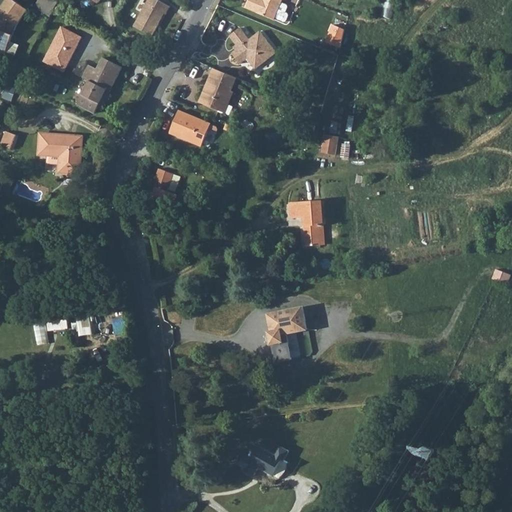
[(28,12),(15,2),(12,0),(8,0),(0,11),(0,49),(1,50),(5,43),(9,45),(17,27),(28,12)]
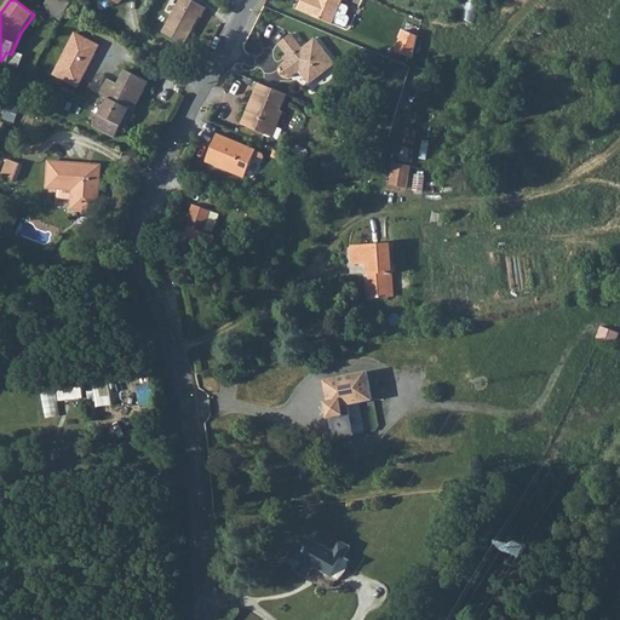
[(72,5),(62,0),(47,0),(46,4),(65,15),(72,5)]
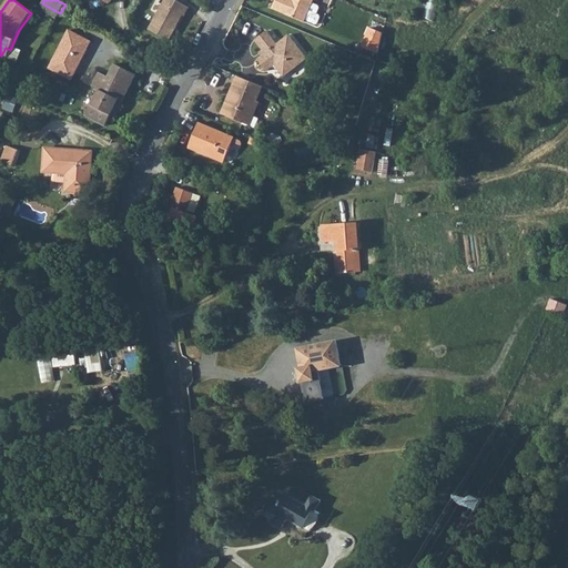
[(171,0),(166,0),(145,29),(164,43),(181,20),(182,21),(189,12),(171,0)]
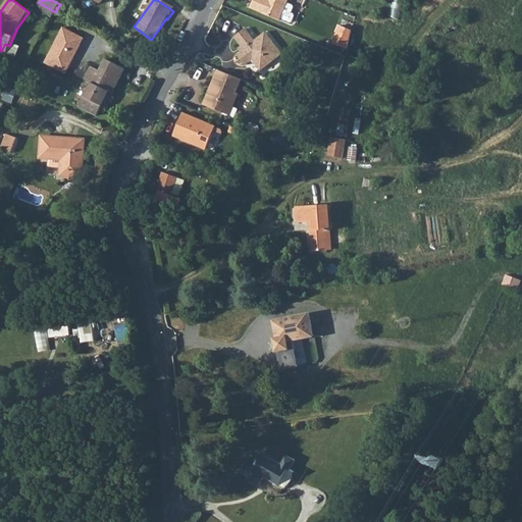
[(288,0),(253,0),(250,9),(278,21),(279,19),(286,4),(288,0)]
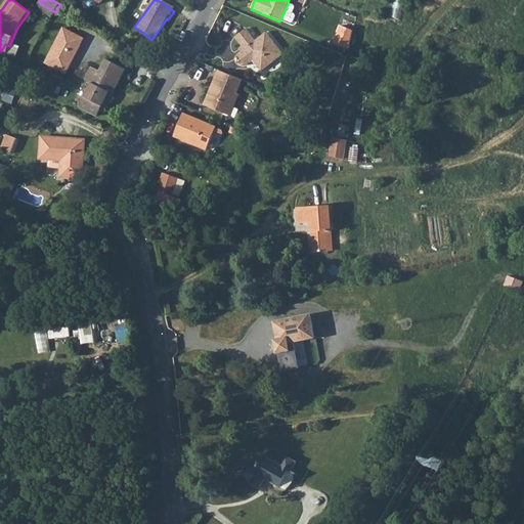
[(396,0),(392,15),(400,17),(404,0),(396,0)]
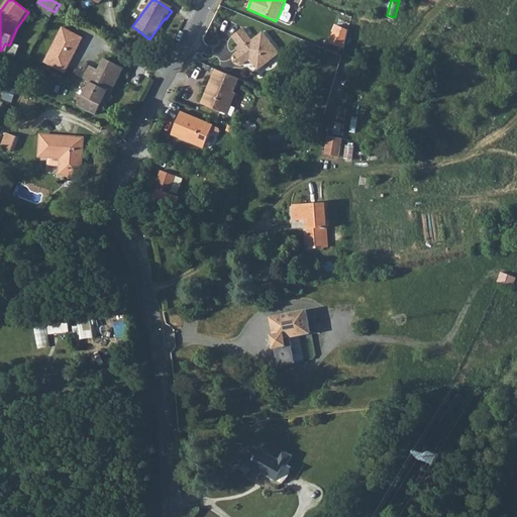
[(38,3),(35,9),(52,18),(55,12),(38,3)]
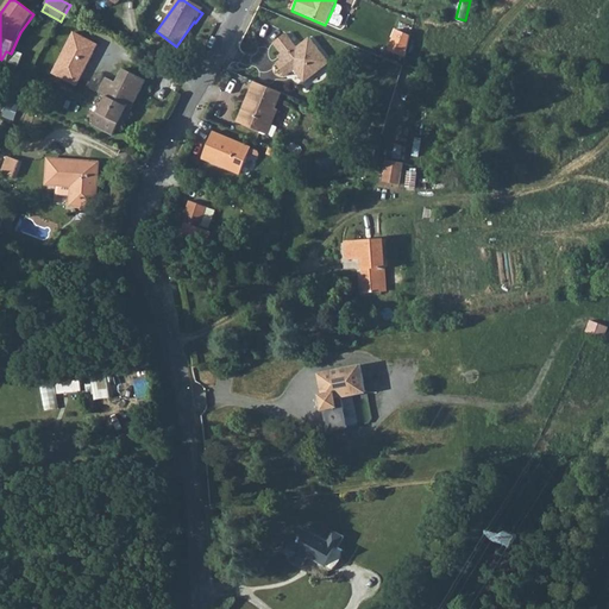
[(334,5),(326,23),(337,27),(339,26),(343,19),(341,17),(339,16),(341,10),(340,7),(334,5)]
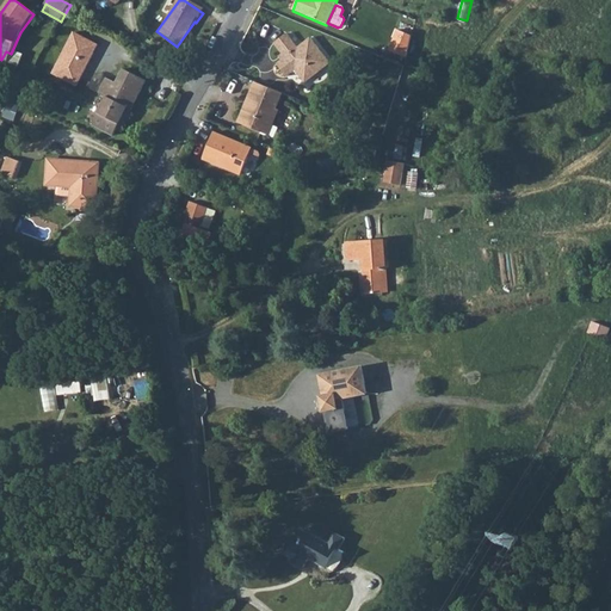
[(394,38),(408,44),(411,35),(396,30),(394,38)]
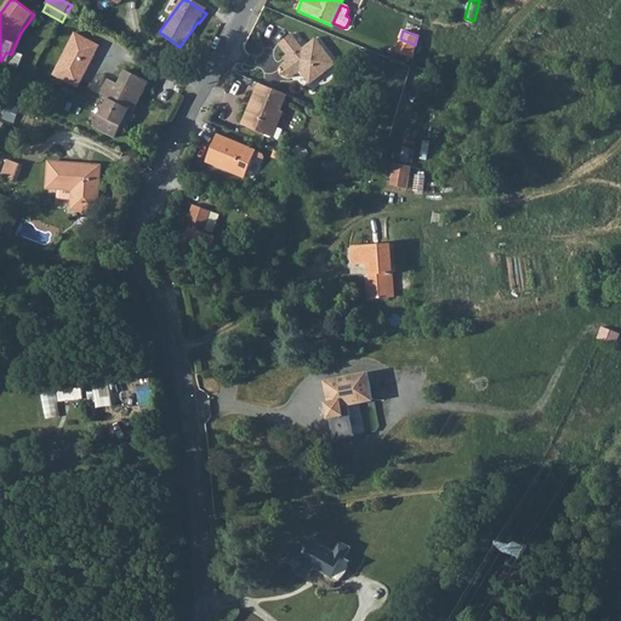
[(289,33),(275,44),(284,53),(286,57),(281,60),(278,63),(288,75),(296,68),(307,83),(330,64),(312,39),(300,49),(289,33)]
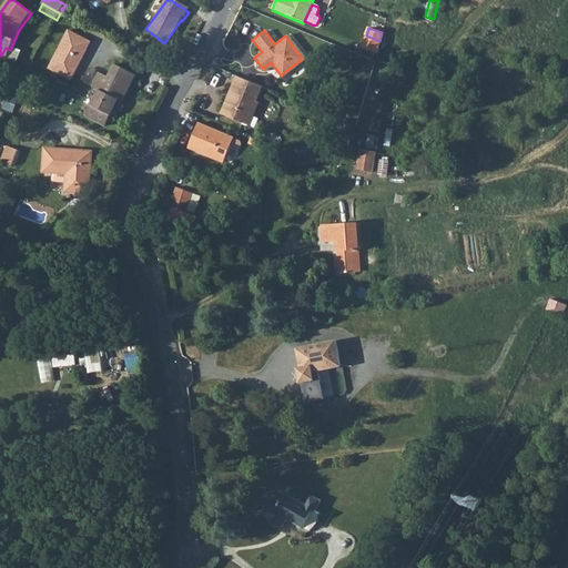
[(73,81),(94,43),(72,31),(51,69),(73,81)]
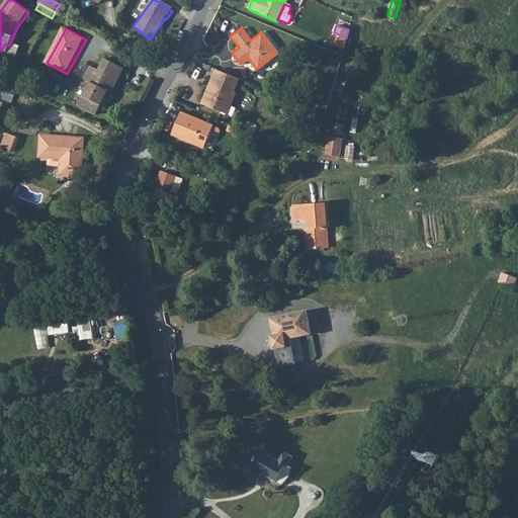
[(330,42),(344,49),(346,37),(334,32),(330,42)]
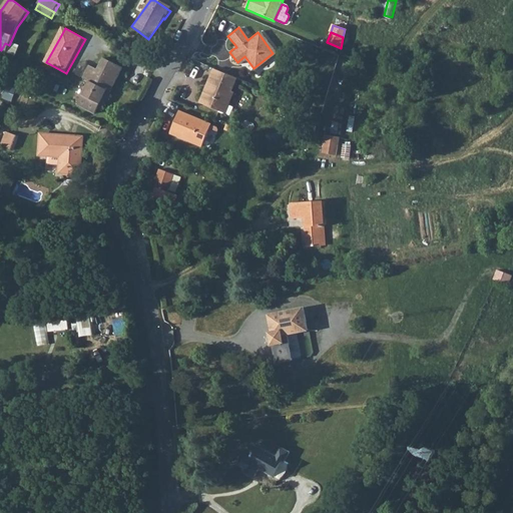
[(1,50),(0,49),(0,54),(13,60),(18,48),(9,45),(5,43),(1,50)]
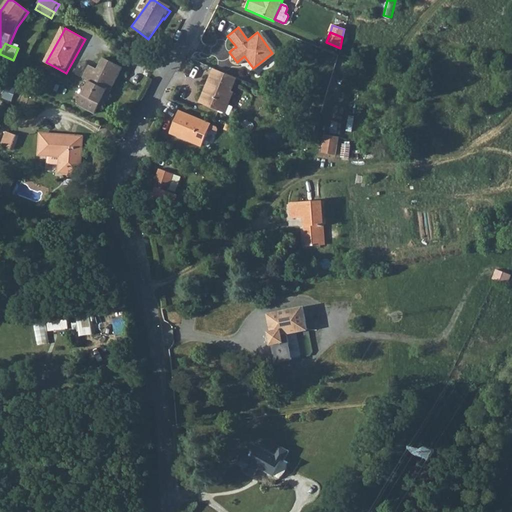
[(86,78),(92,82),(79,104),(96,114),(102,104),(108,91),(112,93),(125,69),(106,59),(100,70),(93,66),(86,78)]
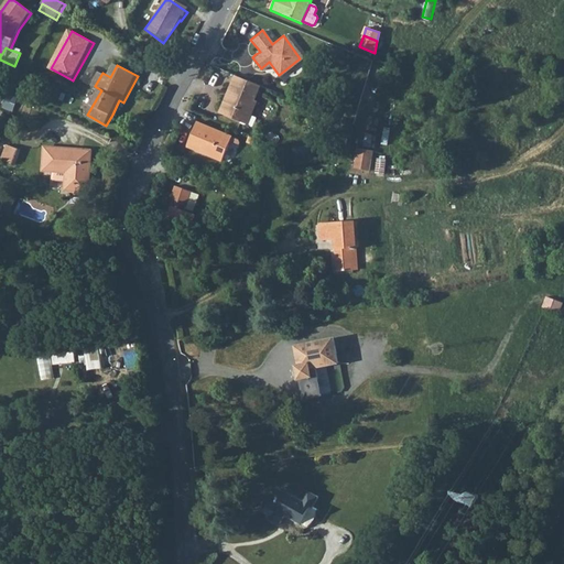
[(259,85),(234,74),(227,91),(228,91),(226,96),(225,96),(218,110),(240,120),(243,111),(249,115),(256,99),(253,98),(259,85)]
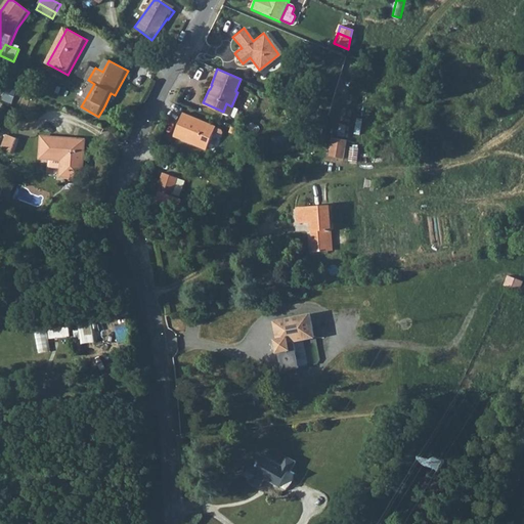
[(115,95),(111,93),(104,106),(107,107),(115,95)]
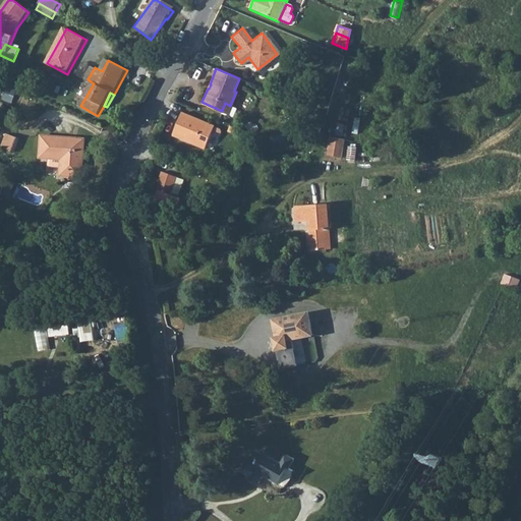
[(230,114),(235,116),(246,95),(241,93),(230,114)]
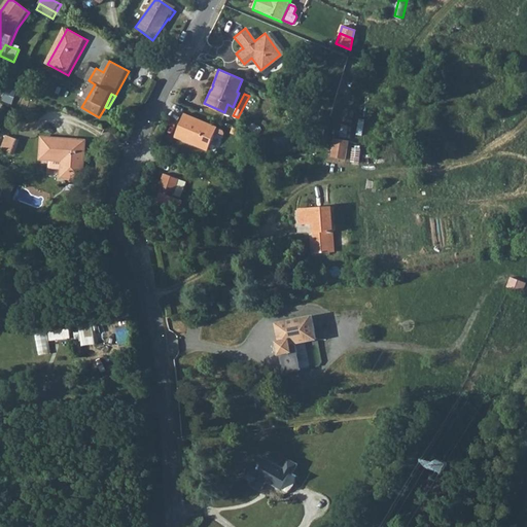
[(227,104),(224,112),(230,114),(233,107),(227,104)]
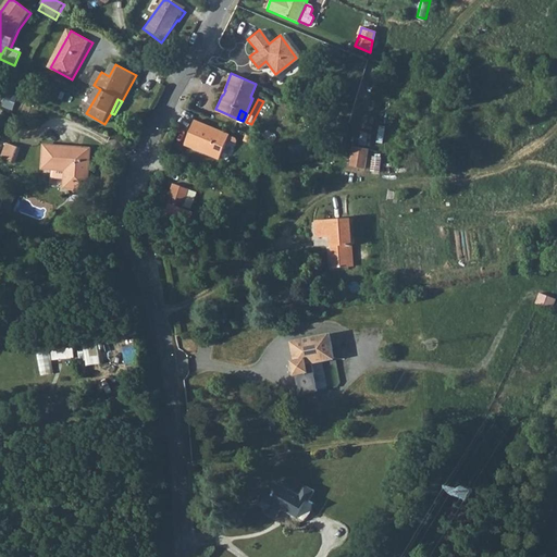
[(229,134),(193,120),(183,144),(218,158),(229,134)]
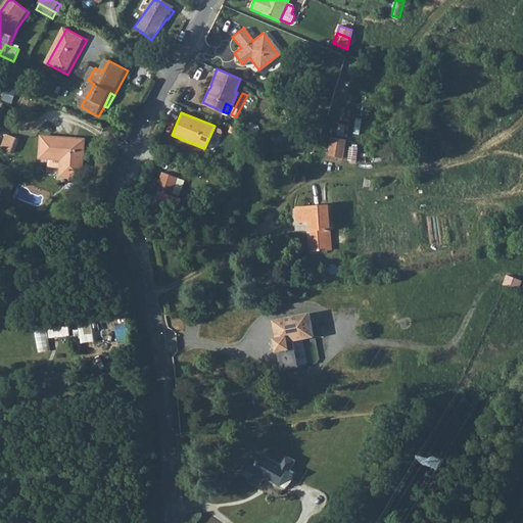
[(16,136),(7,133),(2,146),(11,150),(16,136)]
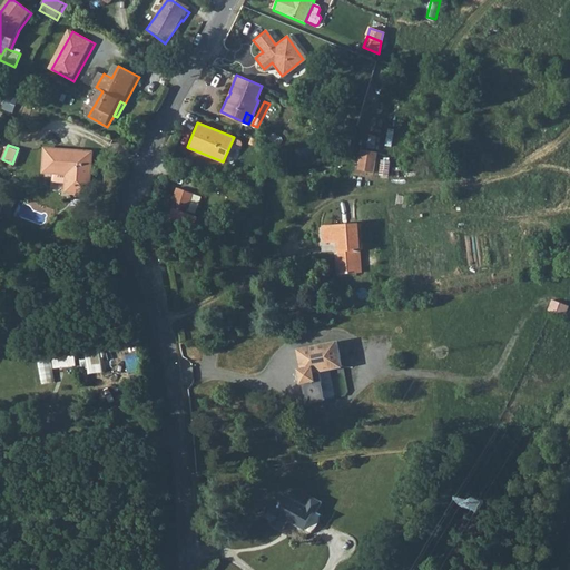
[(91,155),(45,150),(41,179),(66,182),(64,200),(88,203),(91,155)]
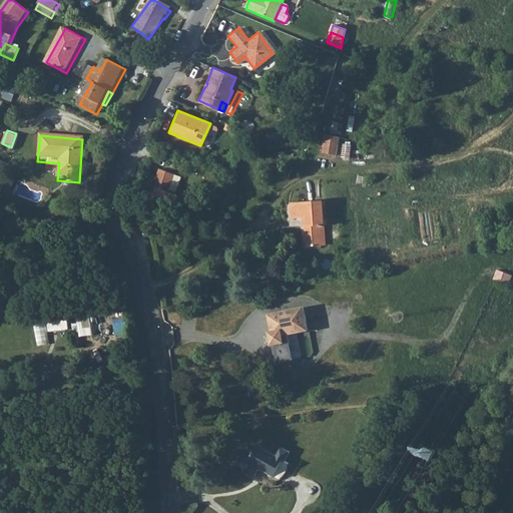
[(317,154),(331,156),(334,138),(320,136),(317,154)]
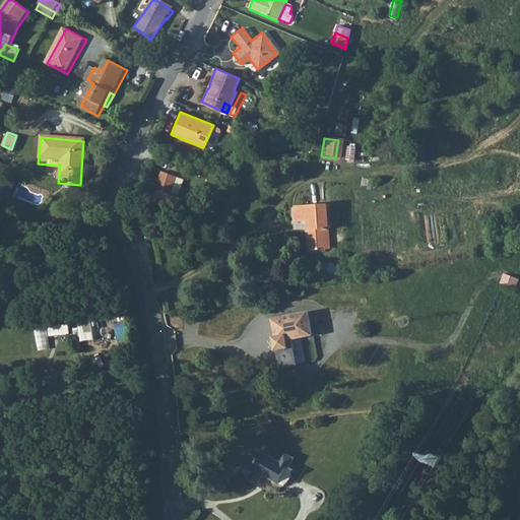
[(356,148),(347,146),(345,160),(354,163),(356,148)]
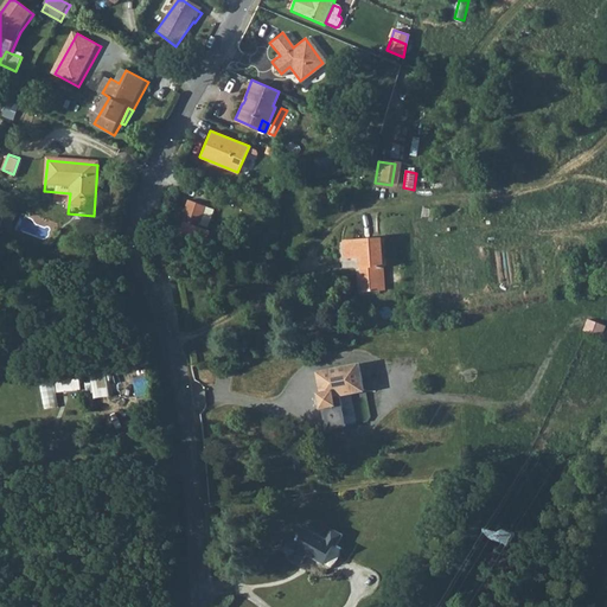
[(208,208),(190,200),(181,221),(186,223),(199,228),(200,225),(206,209),(208,208)]
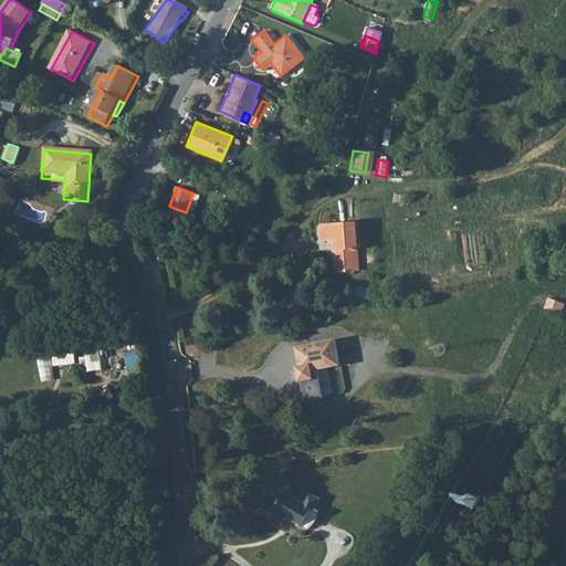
[(187,210),(192,213),(198,197),(192,195),(187,210)]
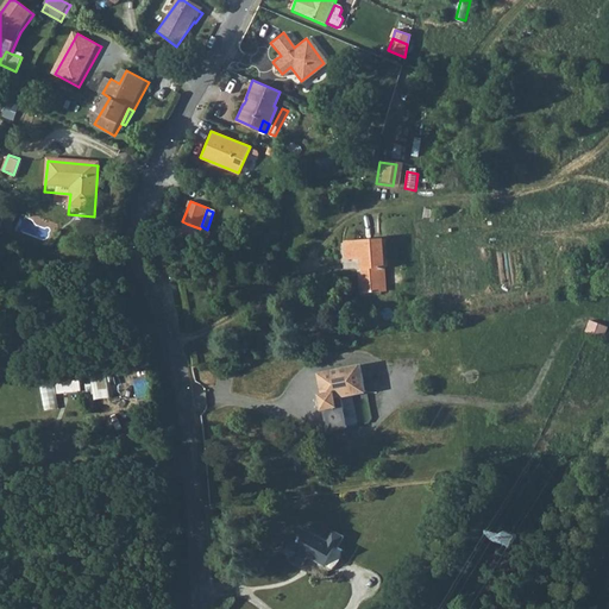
[(200,228),(187,224),(182,236),(205,244),(209,232),(200,228)]
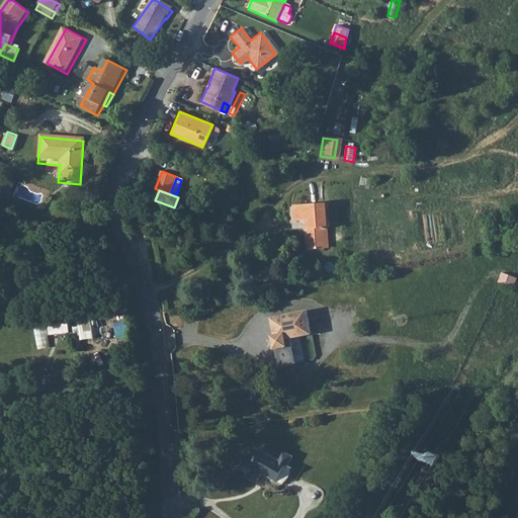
[(325,204),(294,207),(295,222),(308,221),(311,249),(326,248),(325,229),(327,229),(325,204)]
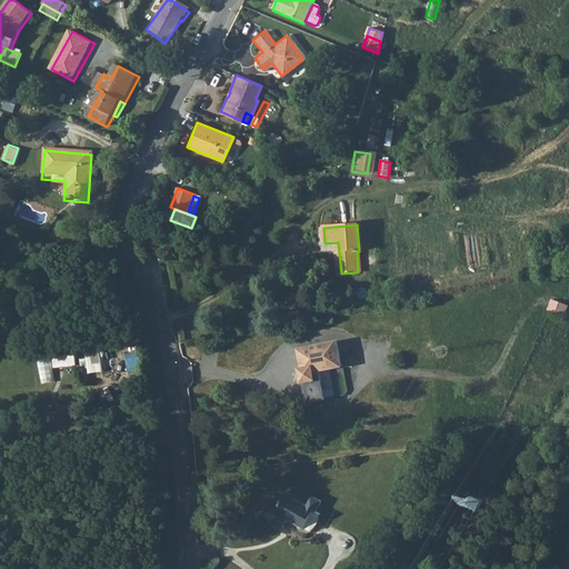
[(563,307),(546,300),(542,310),(559,317),(563,307)]
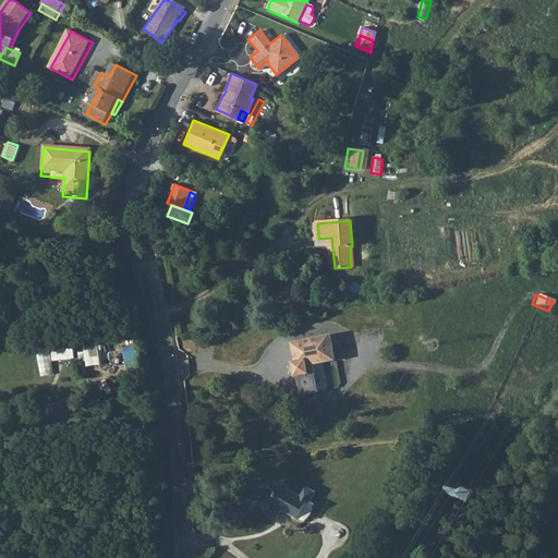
[(293,361),(292,362),(295,377),(310,375),(308,367),(331,363),(337,361),(331,334),(290,342),(293,361)]
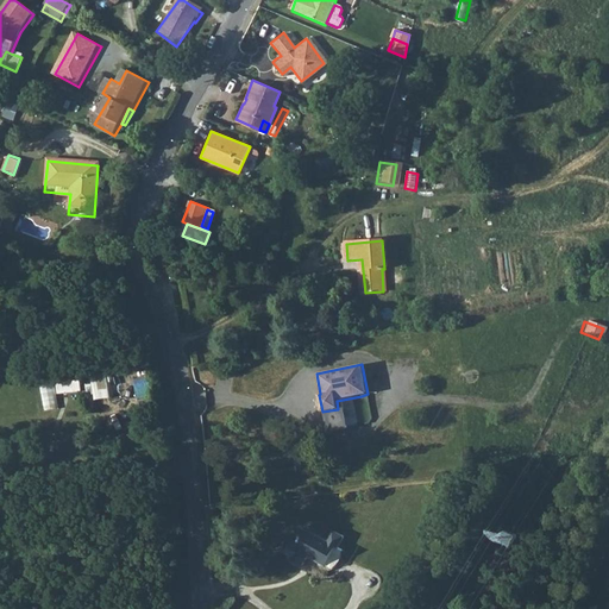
[(110,370),(93,372),(96,399),(114,396),(110,370)]
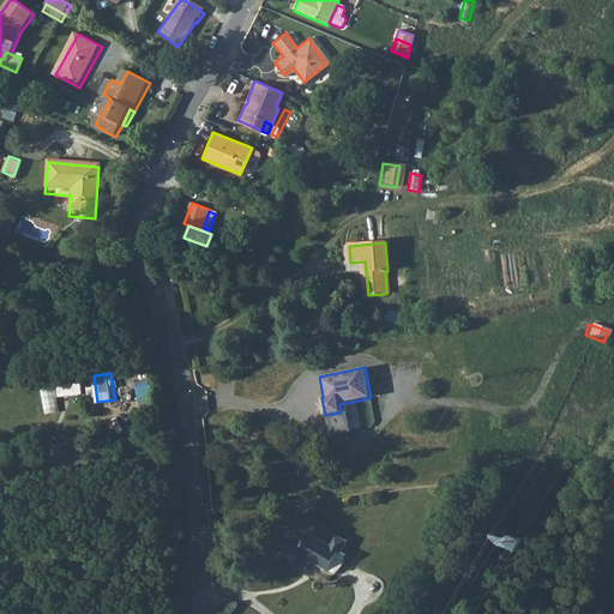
[(42,387),(47,411),(60,408),(55,385),(42,387)]
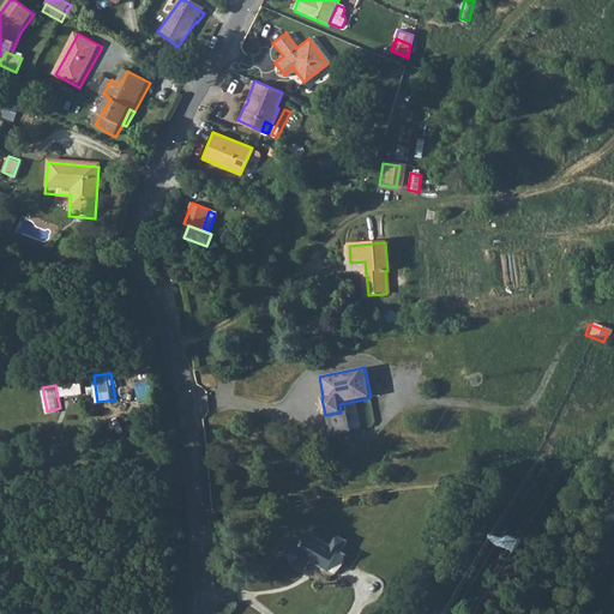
[(286,558),(292,561),(290,565),(301,571),(307,561),(325,572),(326,570),(331,561),(336,553),(337,553),(343,543),(332,537),(326,547),(306,535),(298,548),(293,545),(292,545),(290,545),(289,545),(288,545),(287,545),(286,546),(284,547),(283,548),(283,549),(283,552),(283,553),(283,554),(284,555),(284,557),(286,558)]
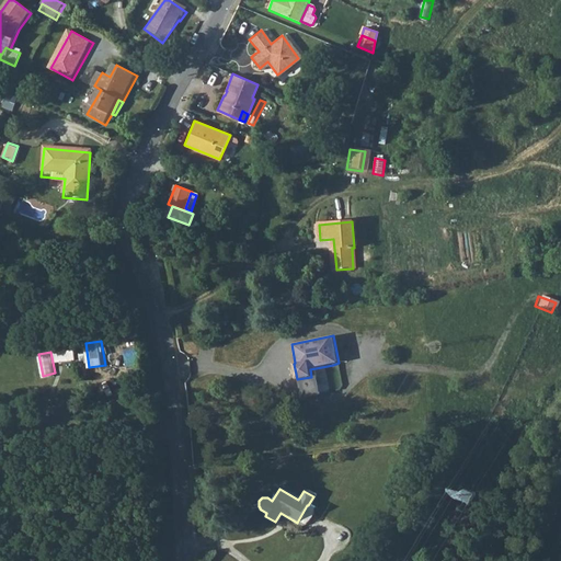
[(313,508),(308,505),(307,505),(302,513),(298,521),(304,525),(310,517),(313,508)]
